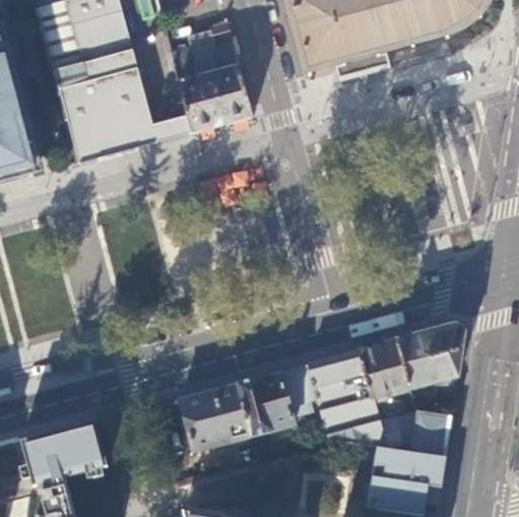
[(35,0),(72,146),(152,125),(119,0),(35,0)]
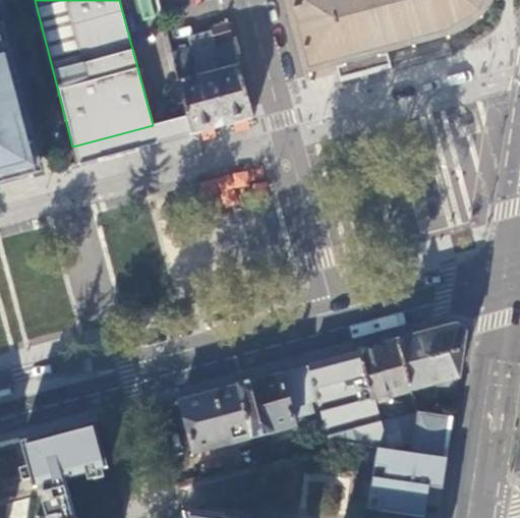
[(137,0),(140,17),(155,14),(152,0),(137,0)]
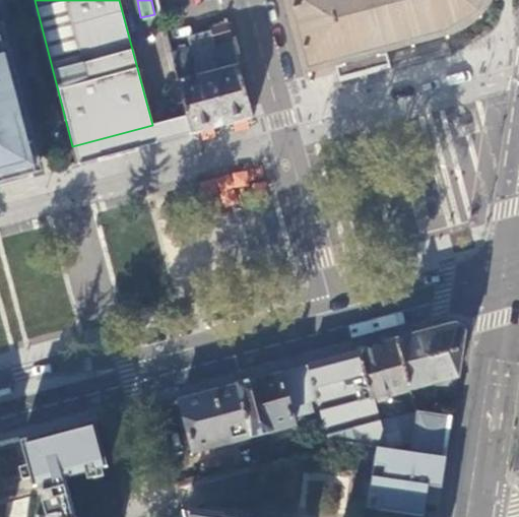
[(285,0),(304,68),(308,67),(309,72),(312,71),(310,66),(340,58),(342,64),(335,66),(339,79),(366,72),(390,65),(387,52),(380,54),(378,48),(410,40),(411,46),(414,45),(412,39),(444,30),(446,37),(449,36),(448,30),(455,26),(465,21),(476,11),(480,15),(481,14),(477,9),(483,1),(484,0),(285,0)]
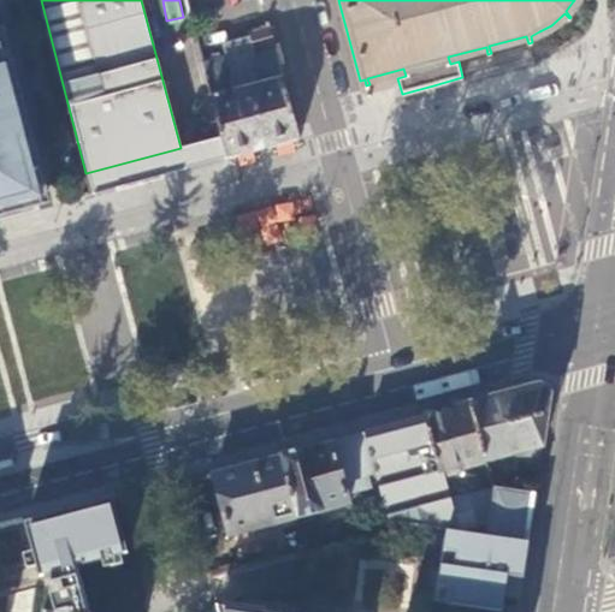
[(0,215),(33,208),(52,202),(5,27),(0,27),(0,215)]
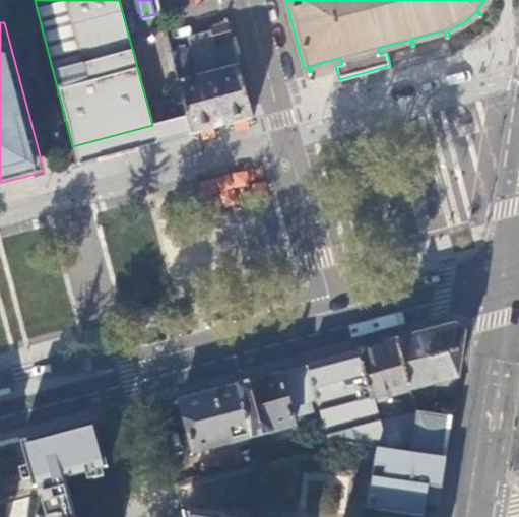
[(220,124),(254,115),(234,44),(216,48),(222,69),(194,76),(186,45),(170,49),(187,115),(191,130),(198,128),(199,130),(220,124)]
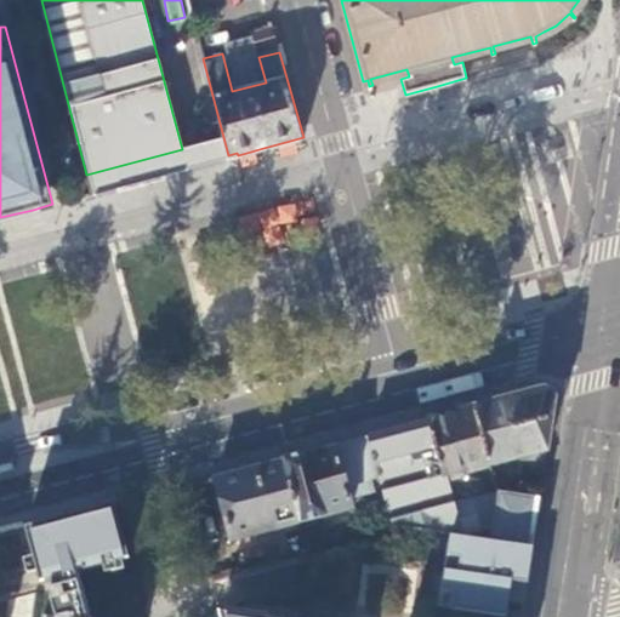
[(228,158),(228,155),(223,137),(182,149),(187,169),(228,158)]
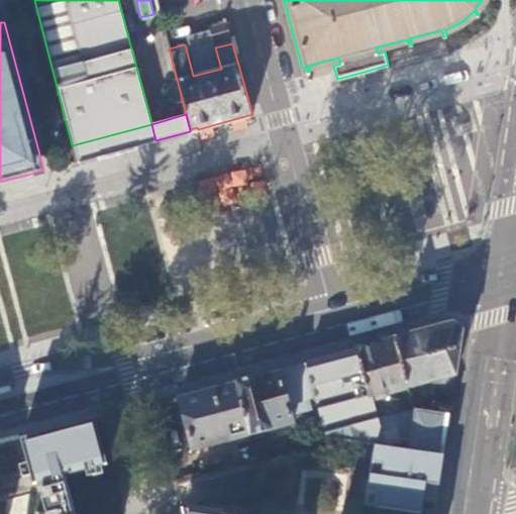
[(107,153),(156,140),(151,124),(72,145),(76,162),(107,153)]
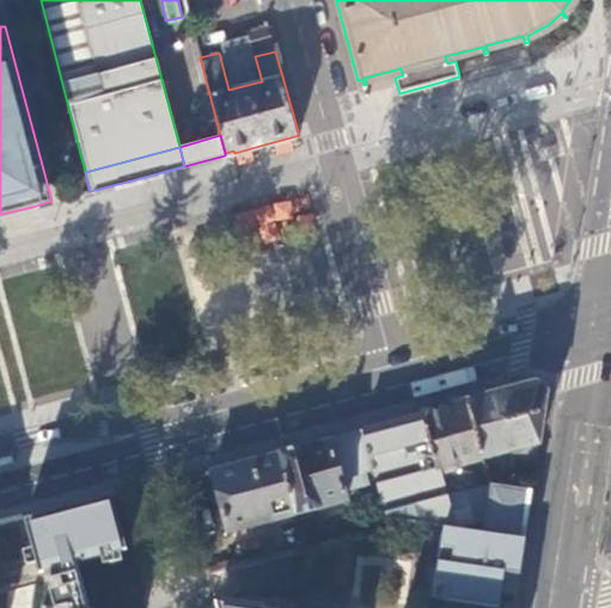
[(295,201),(237,204),(238,234),(298,231),(295,201)]
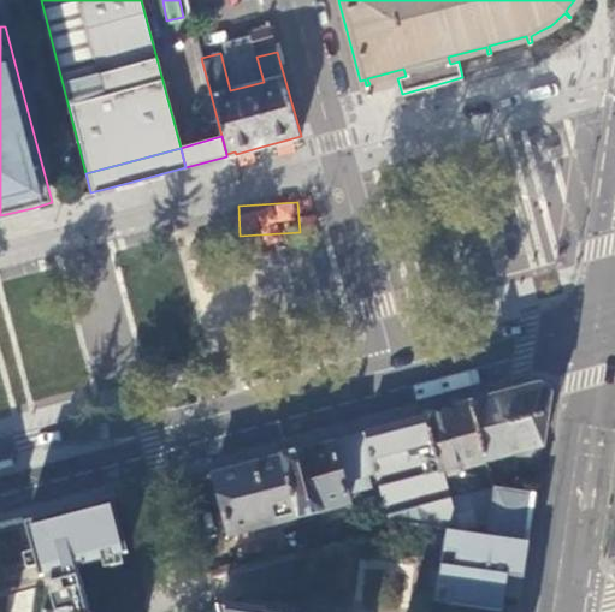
[(524,451),(544,446),(548,421),(551,393),(540,384),(502,394),(469,403),(486,461),(516,452),(518,459),(525,458),(524,451)]
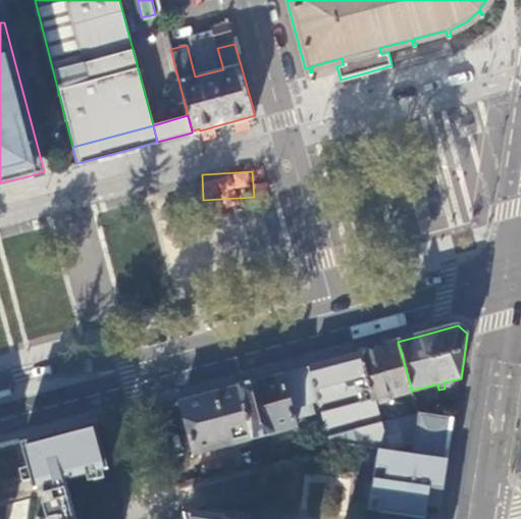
[(360,352),(372,398),(389,394),(391,396),(412,391),(398,342),(380,347),(360,352)]
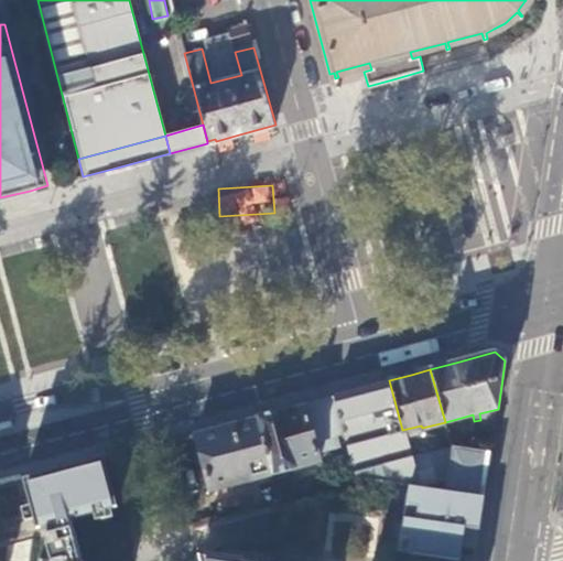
[(410,484),(485,495),(490,457),(491,451),(454,444),(410,455),(402,430),(389,380),(365,387),(335,395),(345,431),(357,477),(367,478),(410,484)]
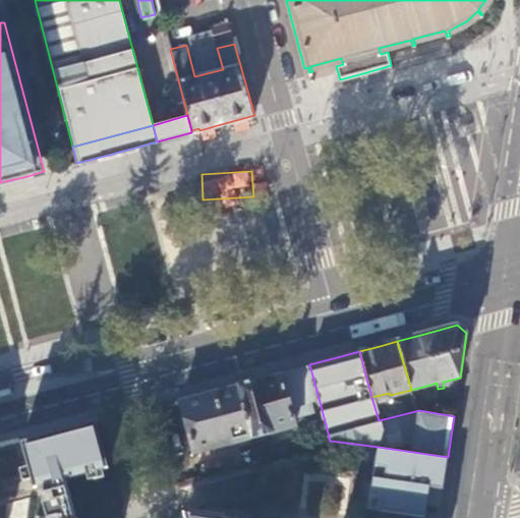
[(237,384),(251,435),(294,422),(292,415),(313,409),(311,400),(319,398),(309,364),(264,377),(237,384)]
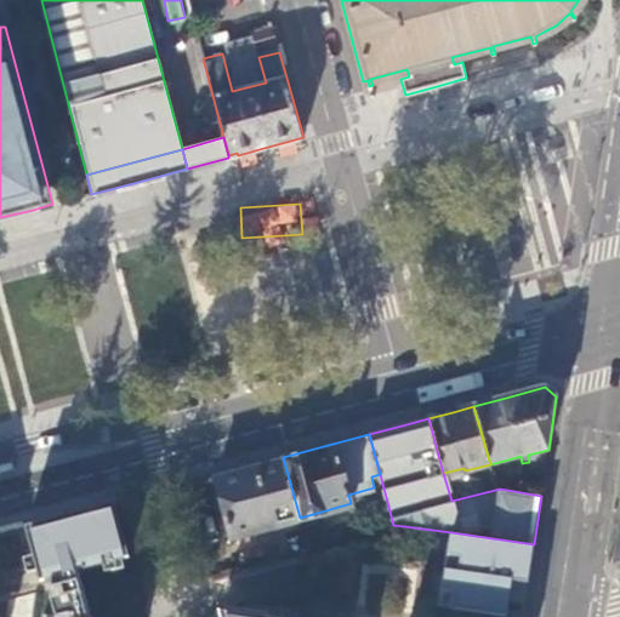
[(530,467),(545,467),(549,450),(528,455),(529,462),(530,467)]
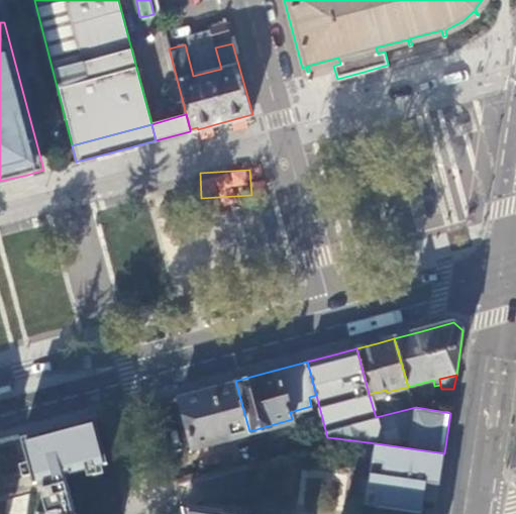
[(200,390),(180,396),(193,447),(249,431),(235,381),(200,390)]
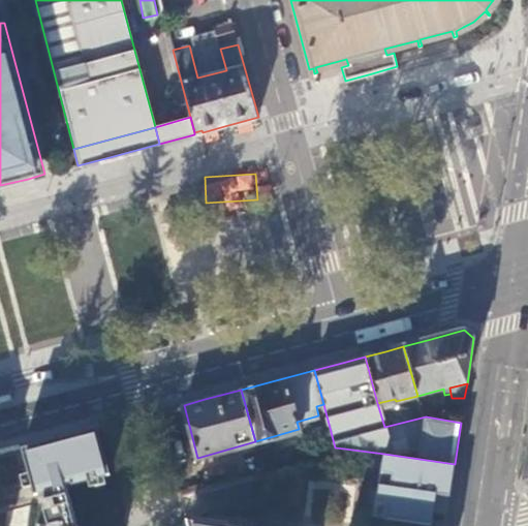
[(37,525),(74,525),(72,518),(73,517),(67,494),(66,494),(64,486),(111,474),(98,428),(52,440),(22,447),(34,494),(48,491),(50,498),(42,500),(44,509),(43,509),(48,525),(37,524),(37,525)]
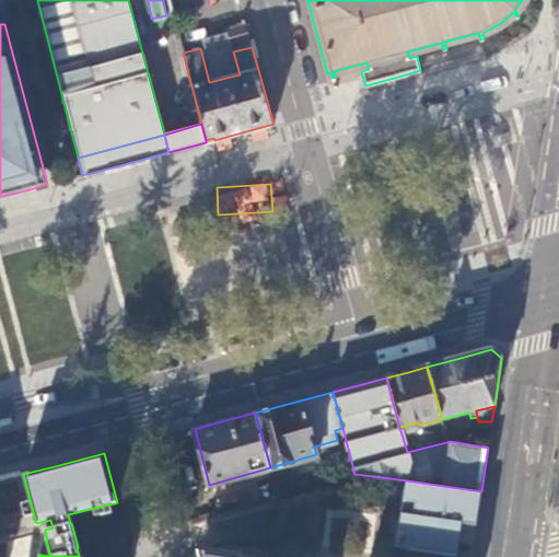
[(481,491),(407,480),(404,499),(416,501),(414,513),(402,512),(399,531),(411,533),(409,547),(457,554),(459,540),(467,541),(469,523),(476,524),(481,491)]
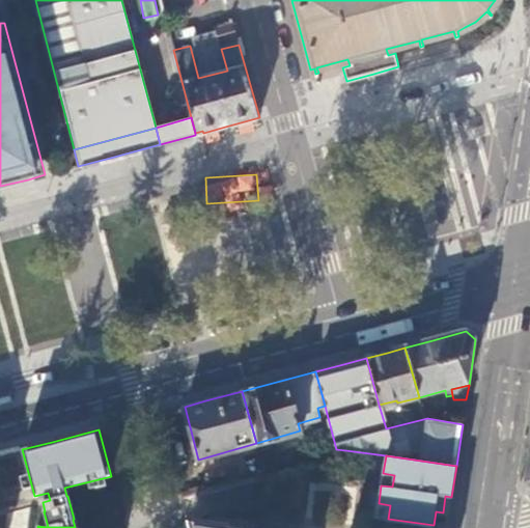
[(394,475),(383,473),(381,485),(392,487),(394,475)]
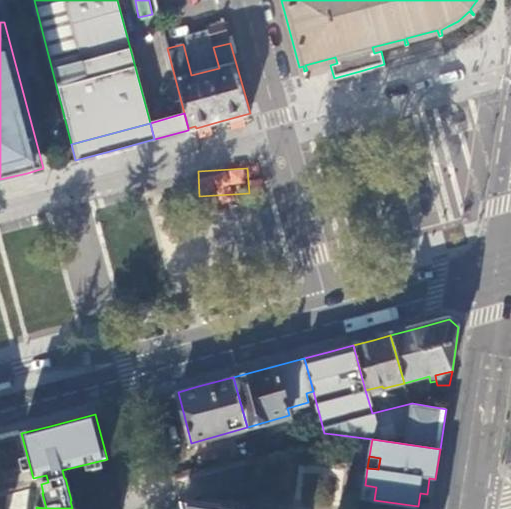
[(435,479),(429,478),(427,494),(433,495),(434,486),(435,479)]
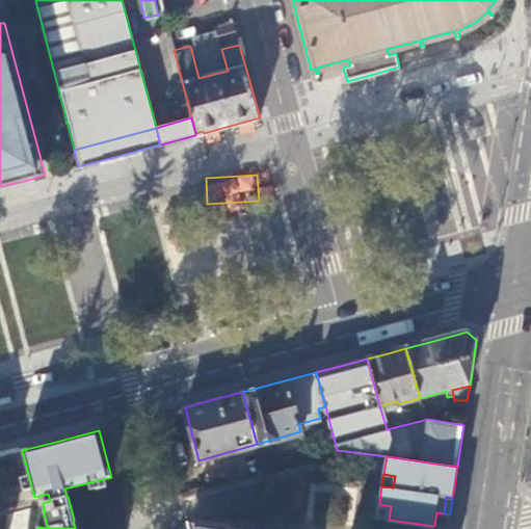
[(391,506),(379,504),(377,518),(389,520),(391,506)]
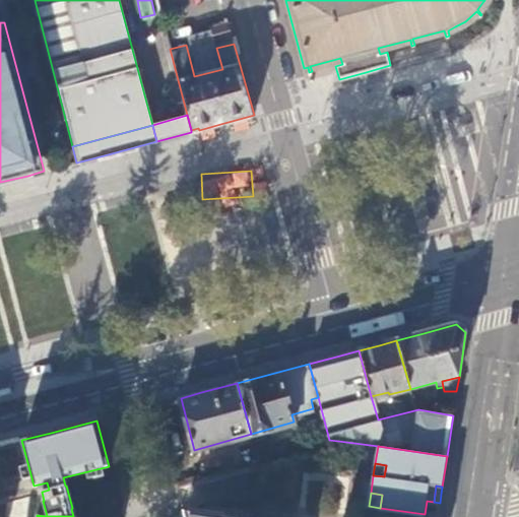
[(189,511),(183,510),(185,515),(185,516),(234,516),(224,516),(224,511),(188,506),(189,511)]
